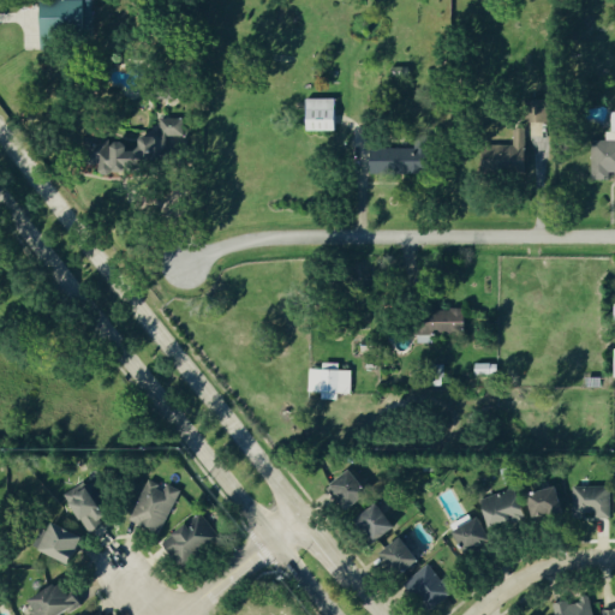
[(95,0),(46,0),(46,46),(65,47),(65,25),(95,25),(95,0)]
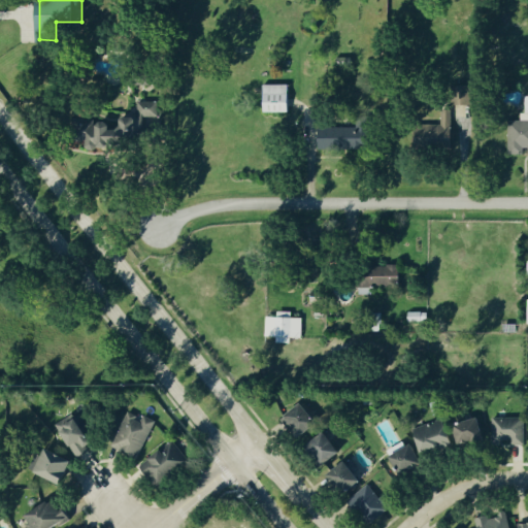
[(262,85),(286,85),(286,111),(262,111),(262,85)]
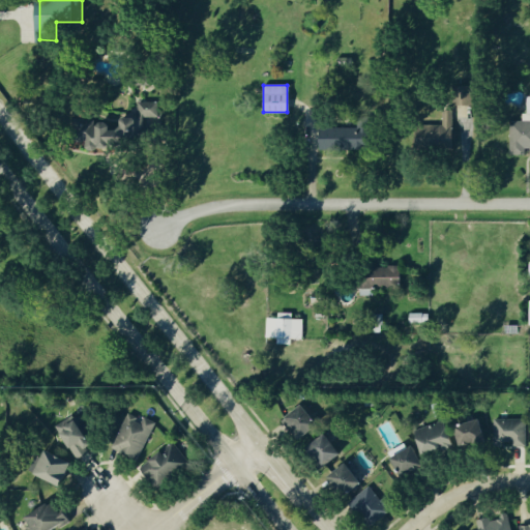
[(452,110),(453,110),(453,105),(475,106),(476,88),(453,88),(452,110)]
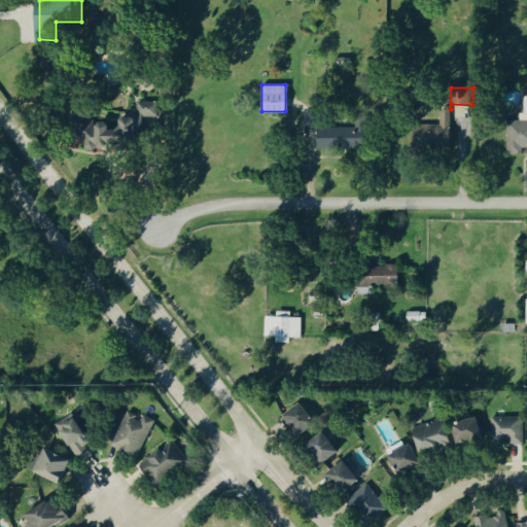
[(526,147),(526,96),(523,96),(523,121),(507,121),(507,154),(523,154),(523,148),(526,147)]
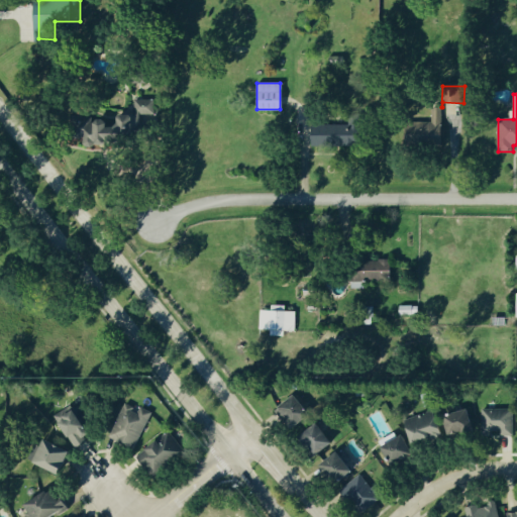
[(135,100),(135,114),(122,114),(122,127),(111,127),(111,121),(89,121),(89,144),(136,143),(136,133),(145,133),(145,115),(156,115),(154,100),(135,100)]
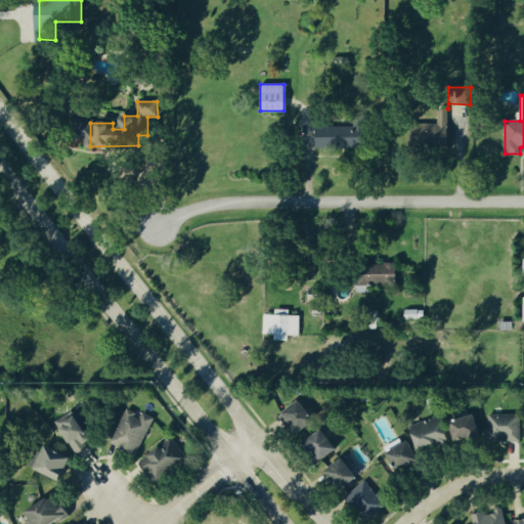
[(451,111),(439,111),(438,125),(416,124),(415,147),(450,148),(451,111)]
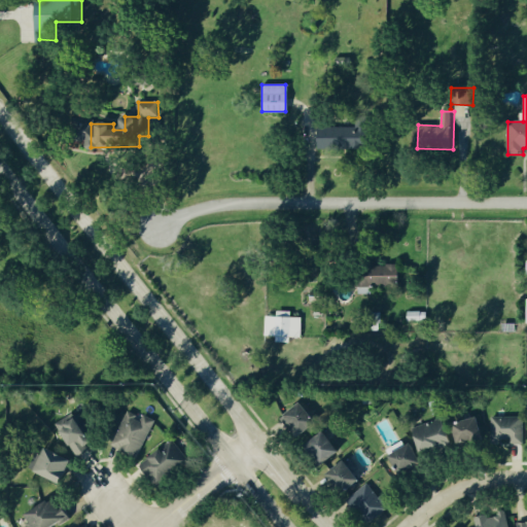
[(356,128),(320,128),(320,149),(370,149),(369,119),(355,119),(356,128)]
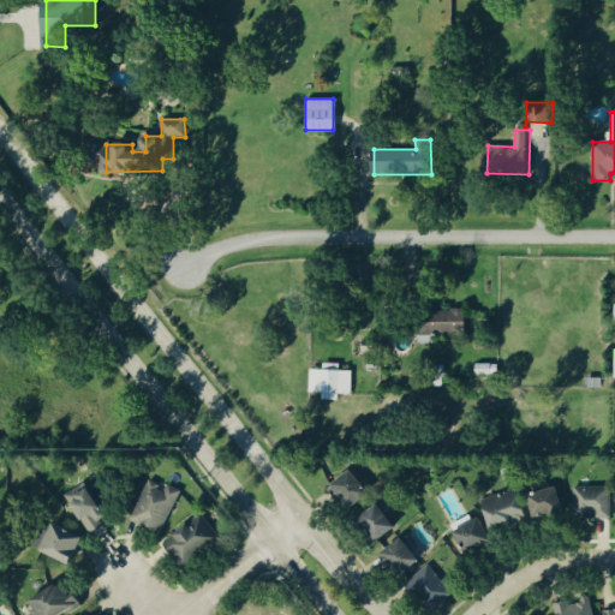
[(467,308),(422,311),(423,335),(469,333),(467,308)]
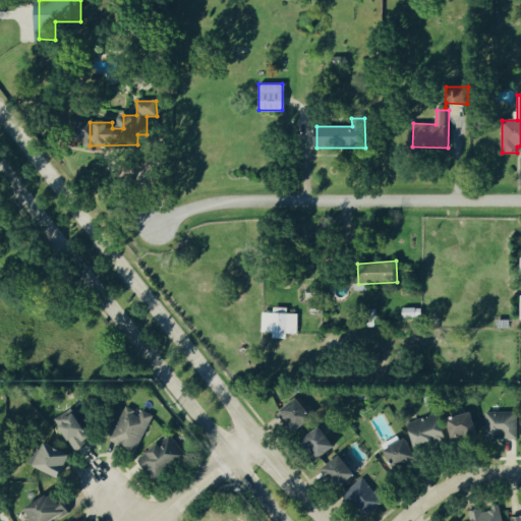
[(263,333),(275,333),(275,338),(288,339),(288,334),(298,334),(299,314),(264,312),(263,333)]
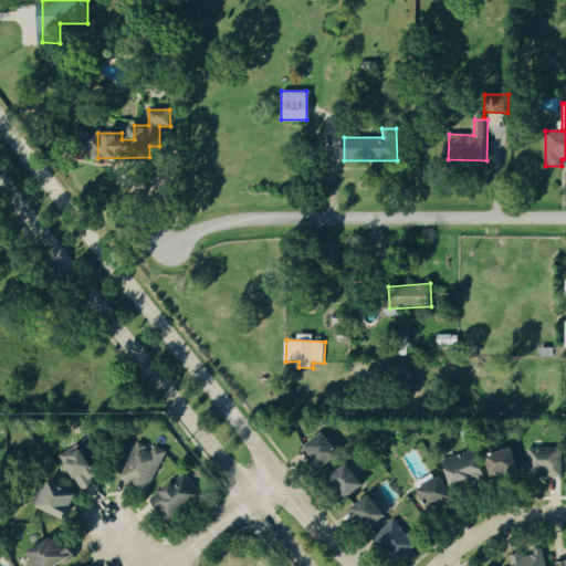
[(307,446),(324,469),(343,456),(326,432),(307,446)]
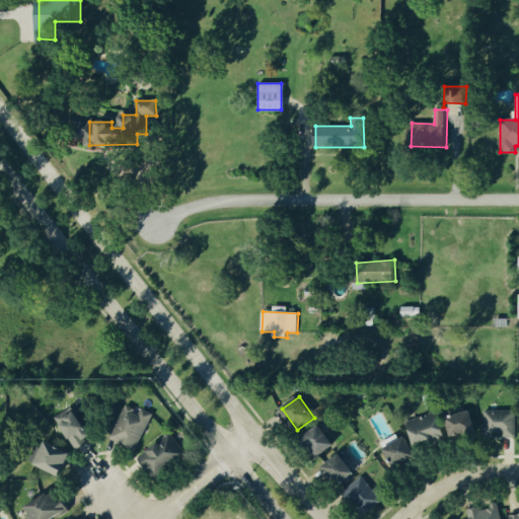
[(152,414),(141,409),(140,413),(125,405),(110,441),(137,451),(152,414)]
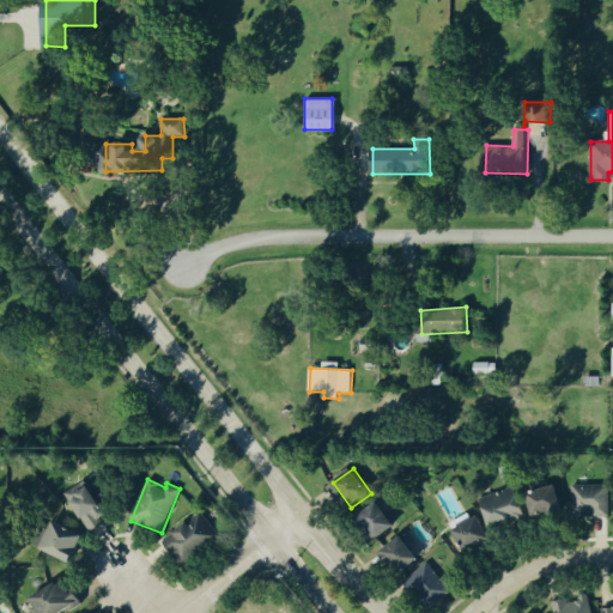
[(91,530),(109,519),(85,481),(67,492),(91,530)]
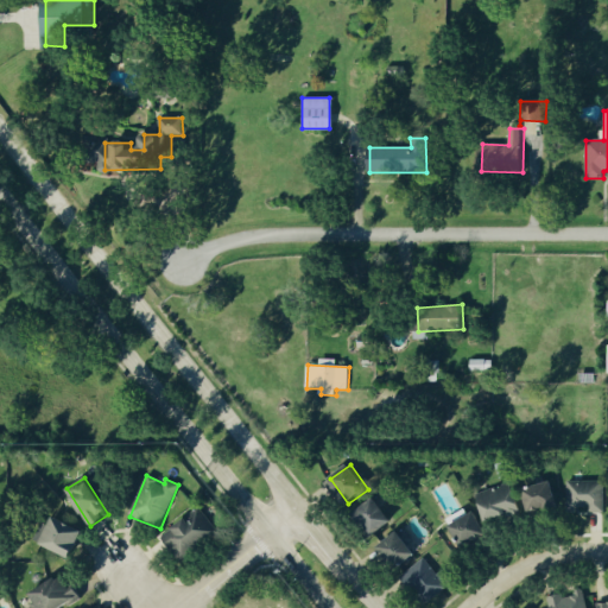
[(513,482),(479,494),(493,534),(563,511),(552,479),(517,492),(513,482)]
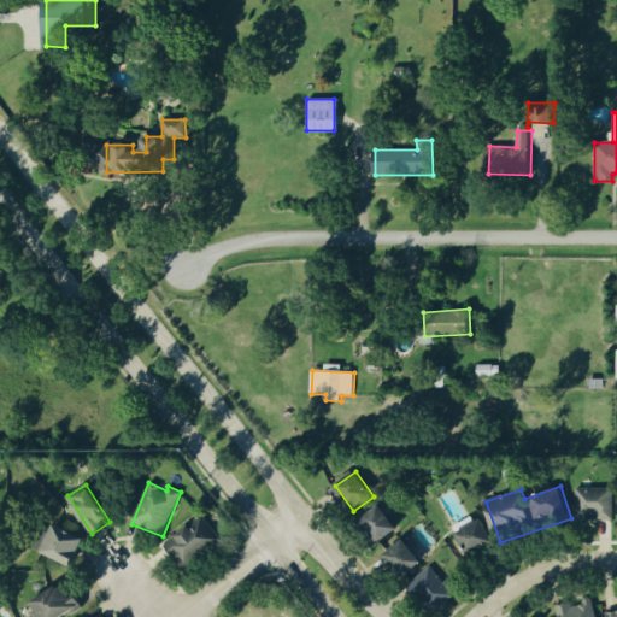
[(613,488),(577,488),(576,519),(613,521),(613,488)]
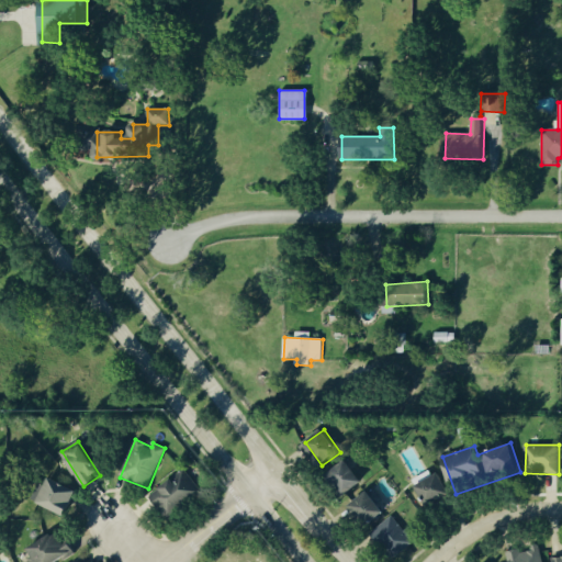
[(364,482),(348,461),(329,476),(346,497),(364,482)]
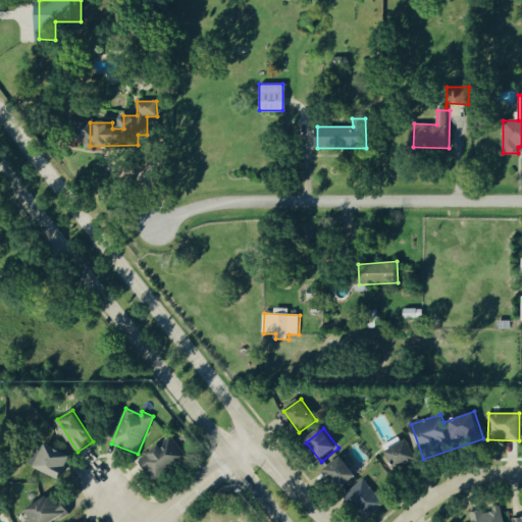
[(139,459),(155,482),(188,460),(172,436),(139,459)]
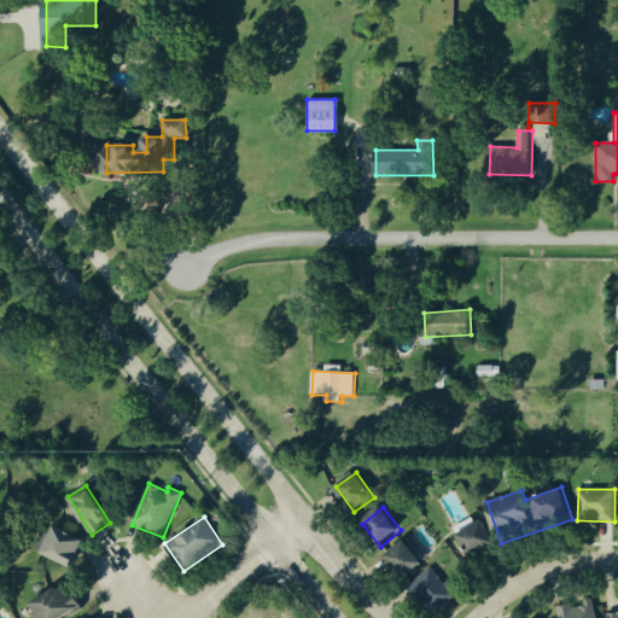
[(500,544),(487,520),(461,534),(473,559),(500,544)]
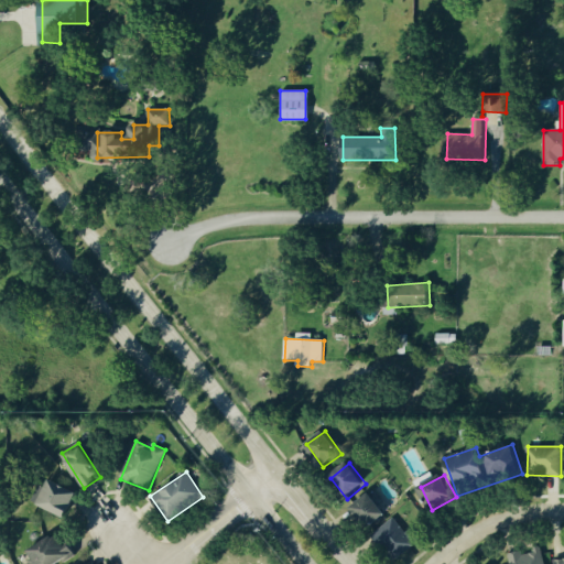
[(71,518),(78,491),(49,484),(42,509),(71,518)]
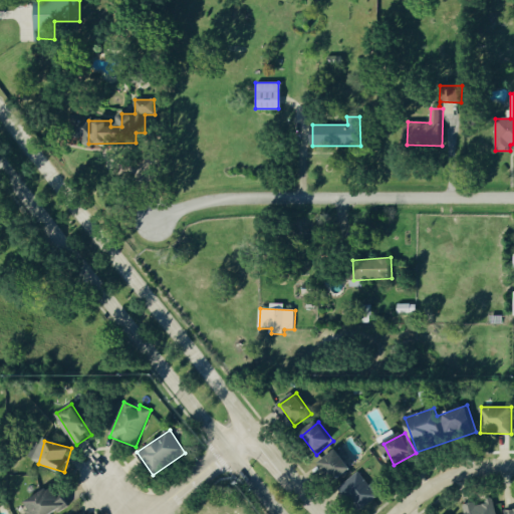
[(353,470),(339,449),(321,462),(335,483),(353,470)]
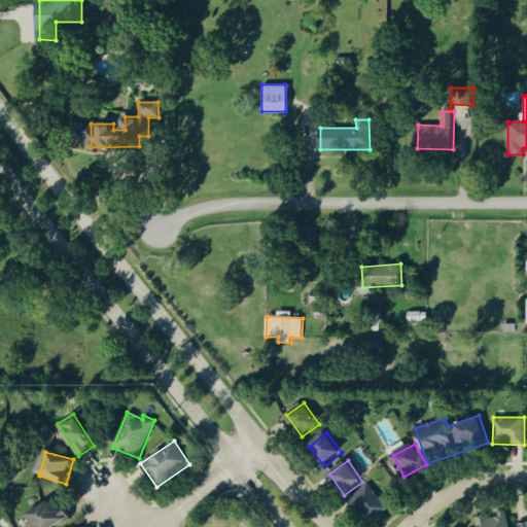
[(372,518),(386,504),(367,484),(353,498),(372,518)]
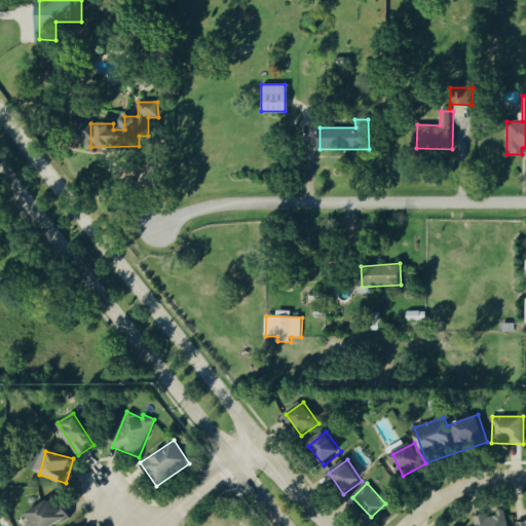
[(30,525),(57,525),(71,519),(60,496),(28,513),(33,524),(30,525)]
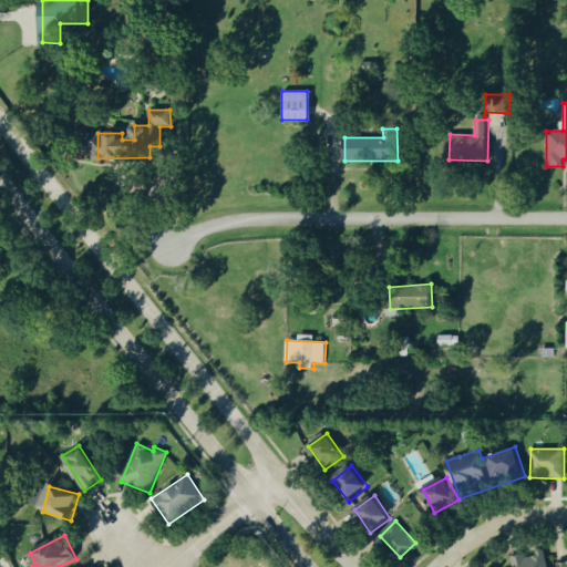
[(566,566),(566,562),(550,563),(549,555),(514,556),(513,566),(566,566)]
